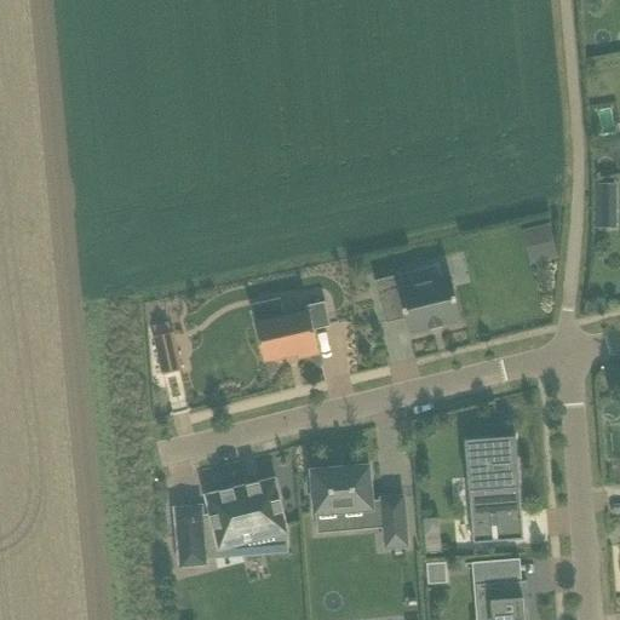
[(619,185),(596,185),(596,201),(619,201),(619,185)]
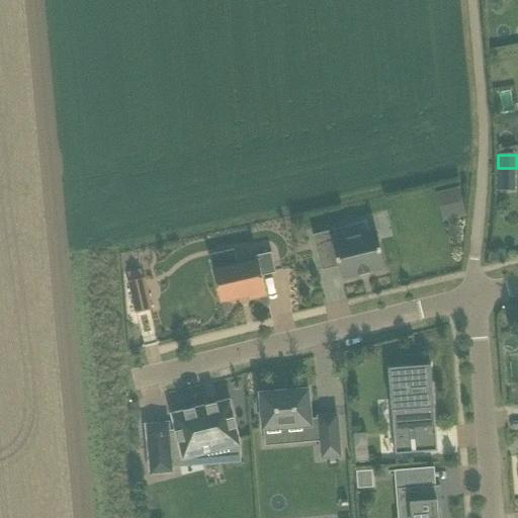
[(459,190),(439,195),(445,219),(464,214),(459,190)]
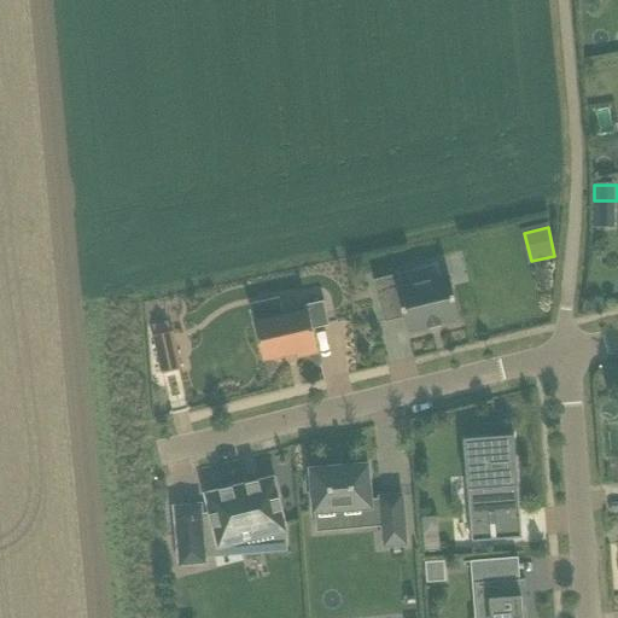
[(449,277),(415,285),(412,272),(374,280),(385,322),(404,318),(408,332),(429,327),(429,328),(441,326),(441,324),(460,319),(449,277)]
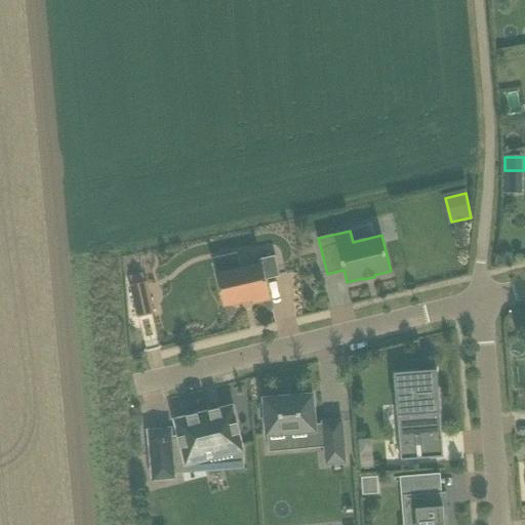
[(211,257),(213,271),(239,266),(236,252),(211,257)]
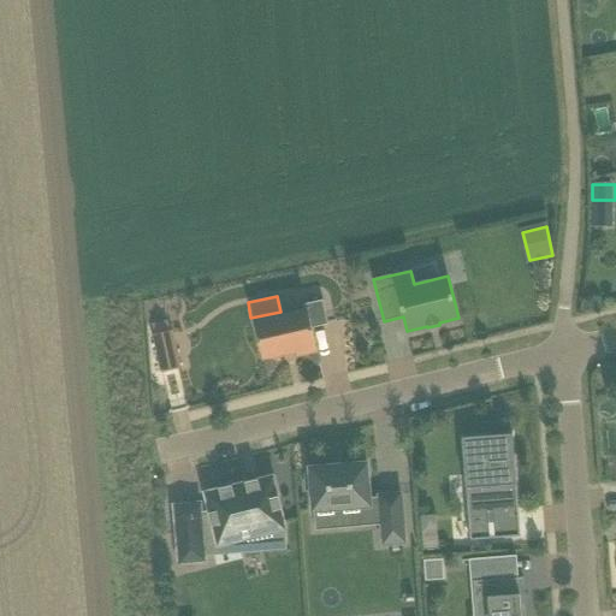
[(312,329),(329,325),(323,301),(303,304),(304,311),(254,323),(262,360),(296,353),(297,356),(318,353),(312,329)]
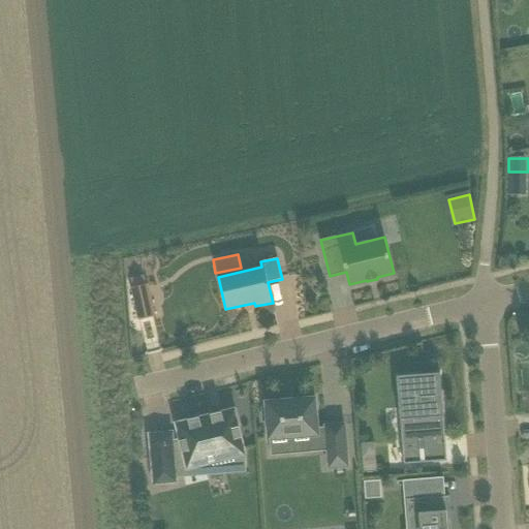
[(146,284),(144,277),(131,280),(133,287),(146,284)]
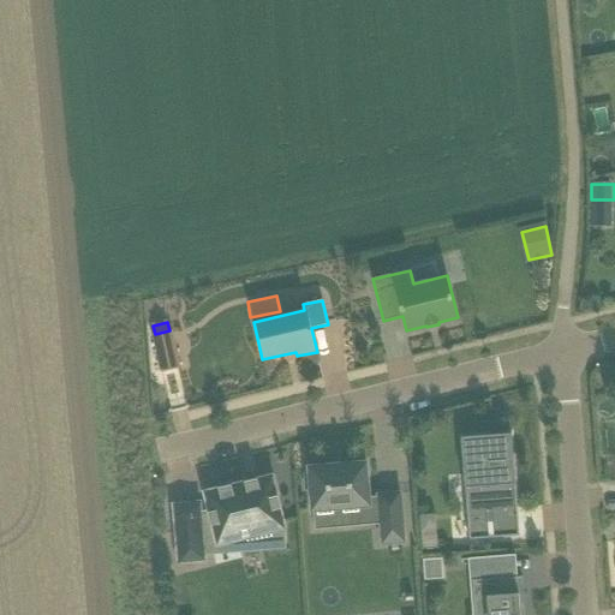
[(155,334),(154,335),(162,372),(180,368),(172,330),(169,330),(155,334)]
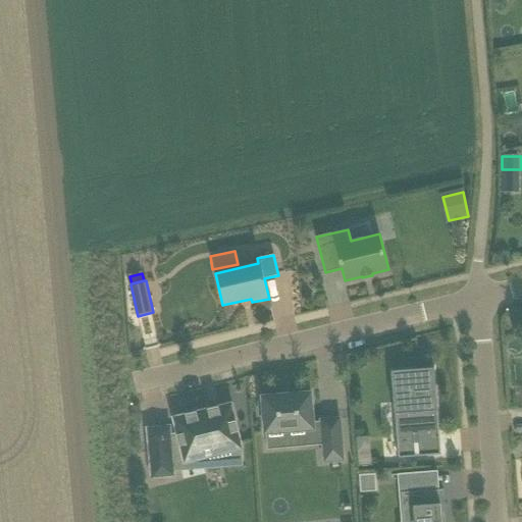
[(434,368),(392,371),(399,458),(414,457),(413,433),(432,431),(431,411),(437,411),(434,368)]
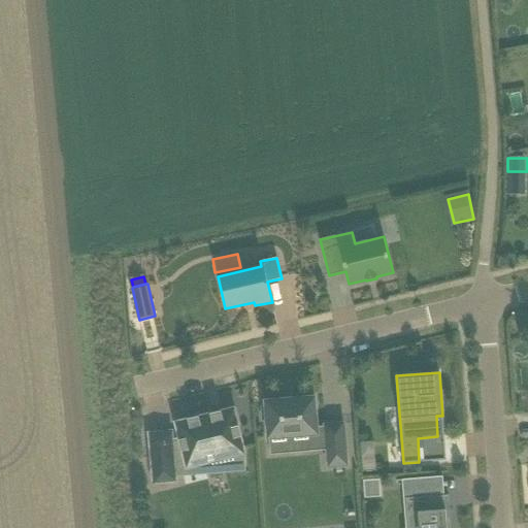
[(329,467),(348,465),(343,424),(325,425),(325,426),(318,427),(315,397),(265,401),(266,406),(262,406),(263,420),(267,420),(268,438),(307,435),(309,452),(327,450),(329,467)]
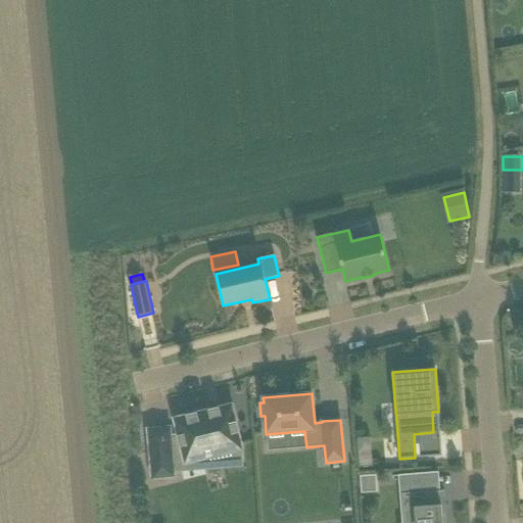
[(242,449),(233,414),(231,406),(175,419),(179,436),(170,438),(171,448),(150,450),(152,479),(174,477),(173,465),(185,462),(185,463),(242,449)]
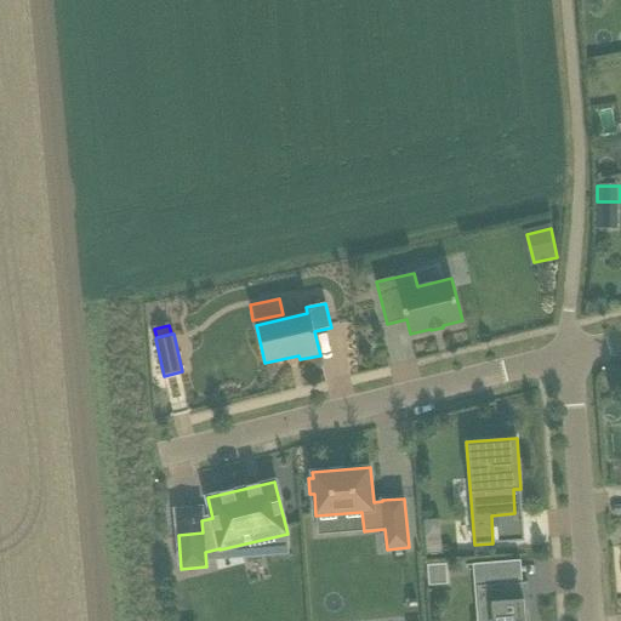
[(442,540),(426,541),(427,556),(443,554),(442,540)]
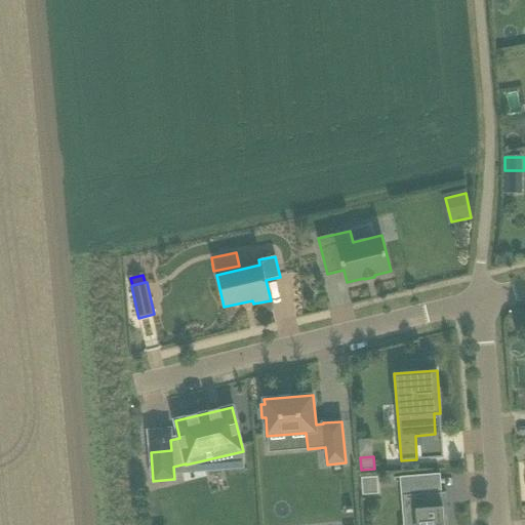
[(377,480),(361,481),(362,498),(378,496),(377,480)]
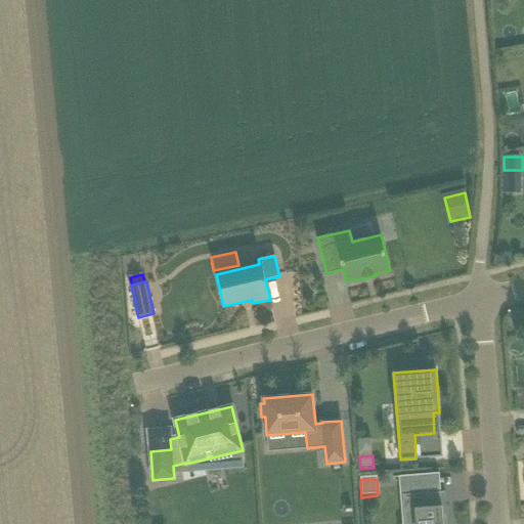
[(443,523),(443,517),(447,517),(445,491),(402,494),(404,523),(443,523)]
